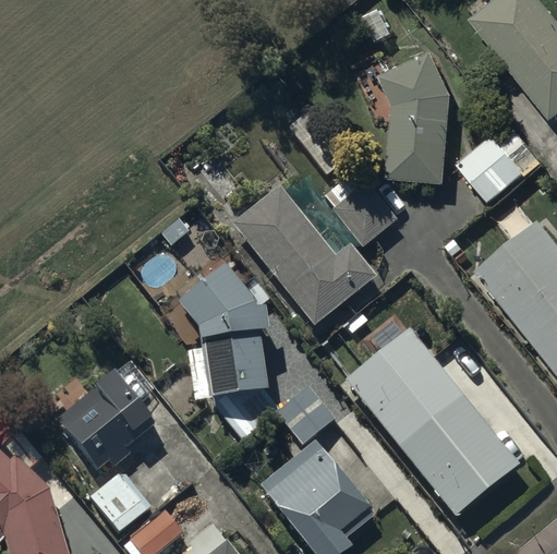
[(556,16),(544,0),(496,0),(473,17),(552,120),(556,116),(556,16)]
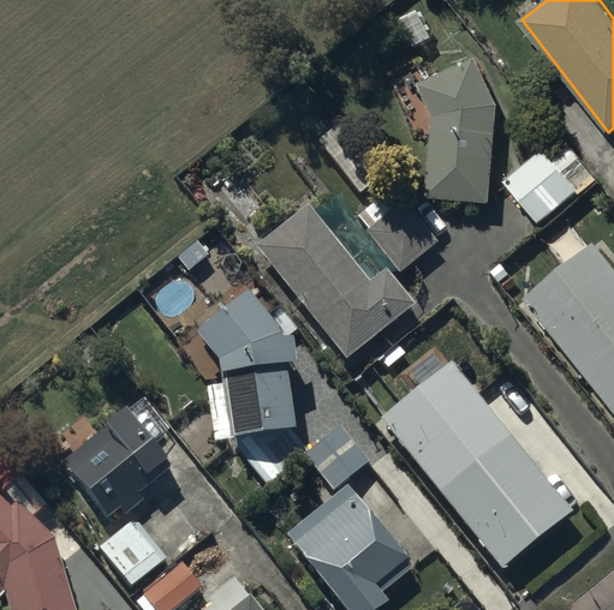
[(422,84),(435,113),(429,196),(492,201),(499,103),(478,57),(422,84)]
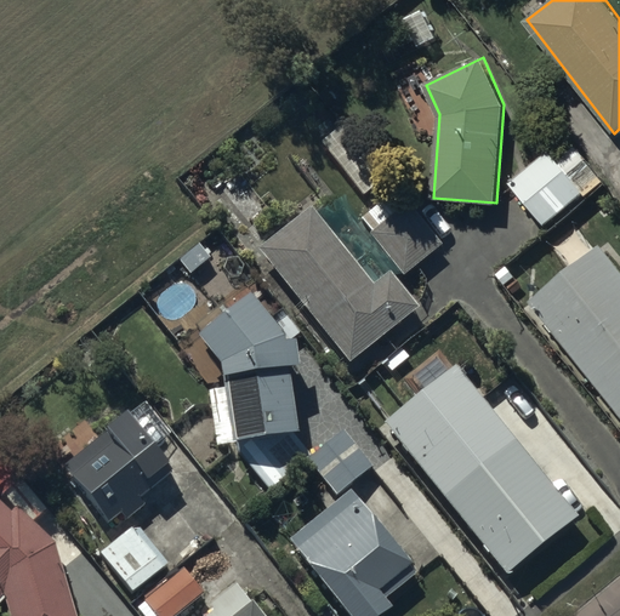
[(322,138),(323,140),(363,193),(387,175),(346,120),(322,138)]
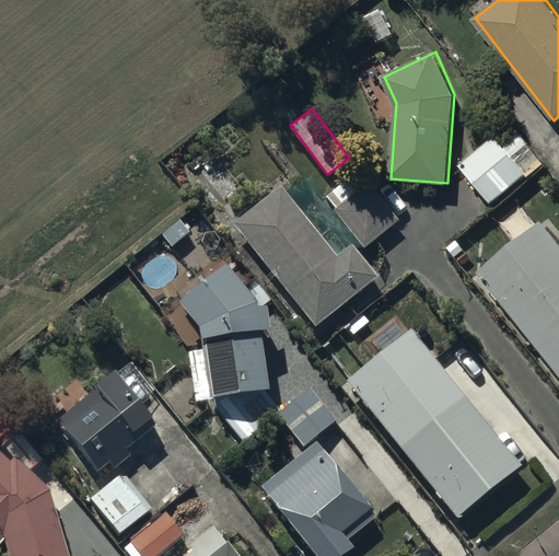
[(495,135),(462,163),(493,201),(527,173),(530,175),(546,162),(515,126),(499,139),(495,135)]
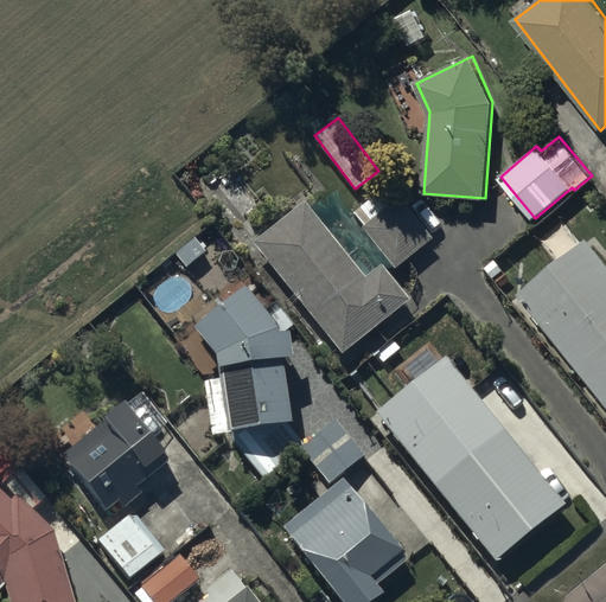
[(371,218),(362,226),(395,268),(432,238),(388,183),(361,204),(371,218)]
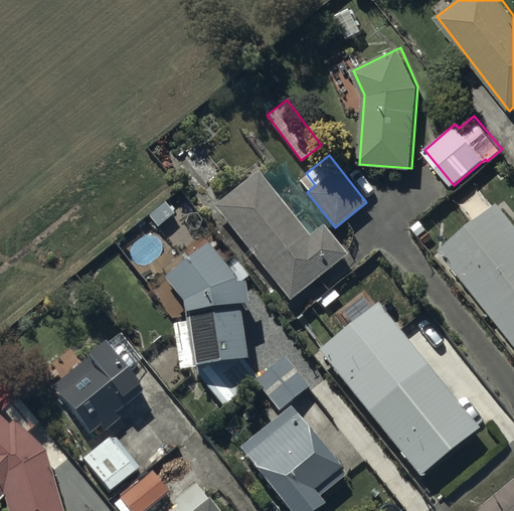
[(214,205),(215,206),(290,300),(347,253),(323,224),(310,235),(258,170),(214,205)]
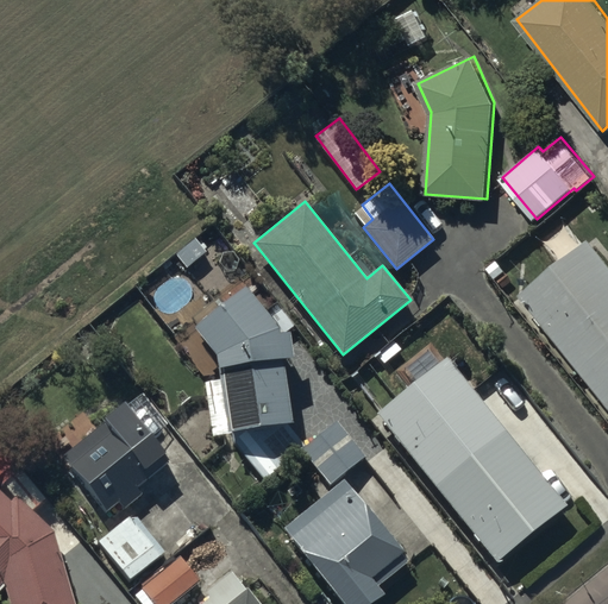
[(565,259),(522,295),(607,402),(607,260),(590,238),(585,241),(566,218),(546,236),(565,259)]
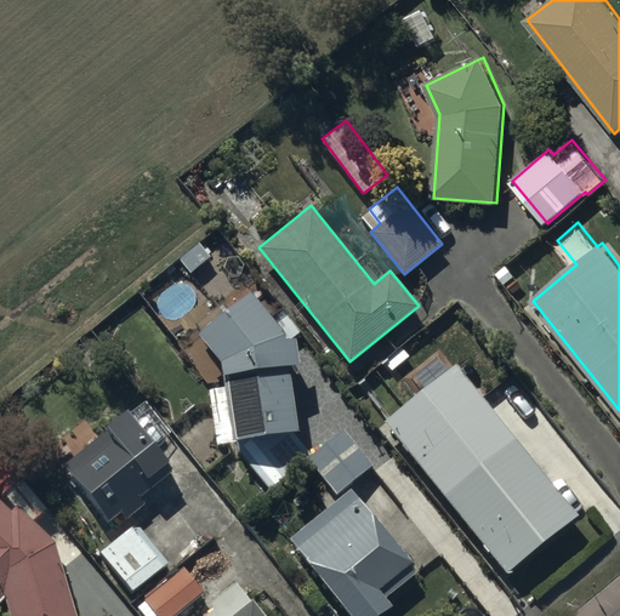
[(267,319),(249,296),(195,338),(219,368),(231,445),(234,444),(269,488),(308,457),(311,455),(296,437),(289,371),(299,370),(295,342),(285,343),(285,341),(301,330),(284,307),(267,319)]
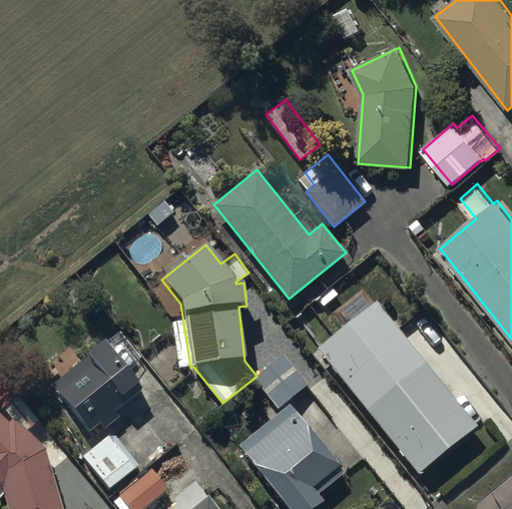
[(376,302),(319,348),(418,472),(477,425),(376,302)]
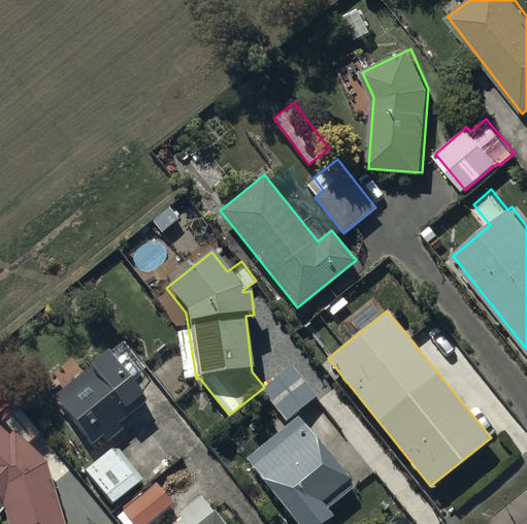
[(95,361),(54,396),(92,444),(96,440),(100,447),(124,428),(119,422),(147,399),(131,379),(147,366),(125,338),(96,362),(95,361)]
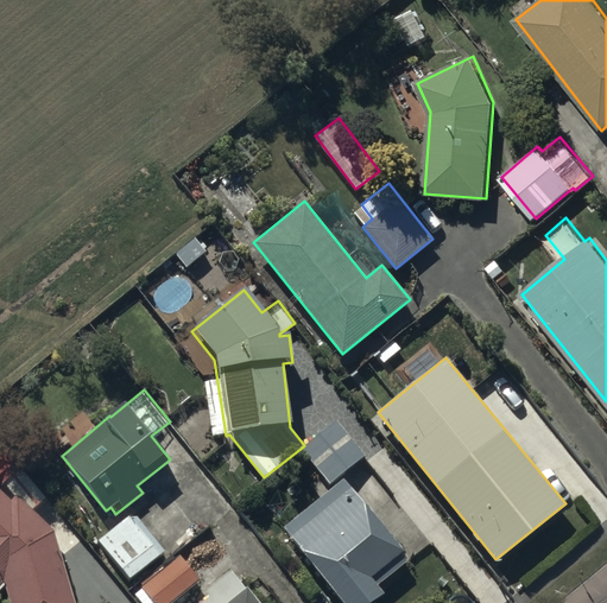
[(304,445),(302,448),(329,482),(365,455),(339,418),(304,445)]
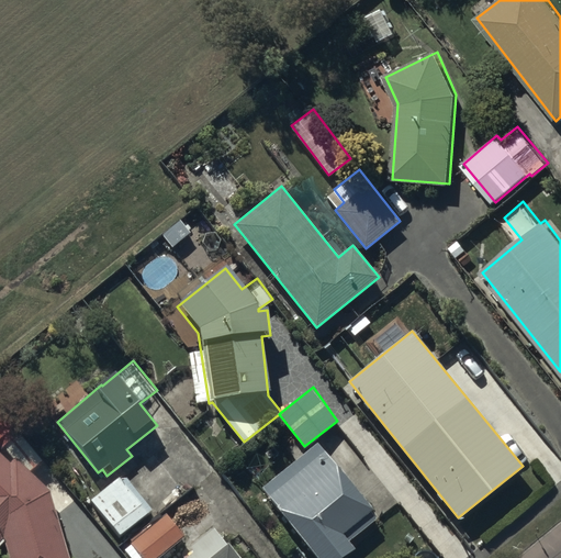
[(0,545),(4,542),(9,557),(69,557),(51,491),(33,473),(45,462),(24,438),(0,408),(0,545)]
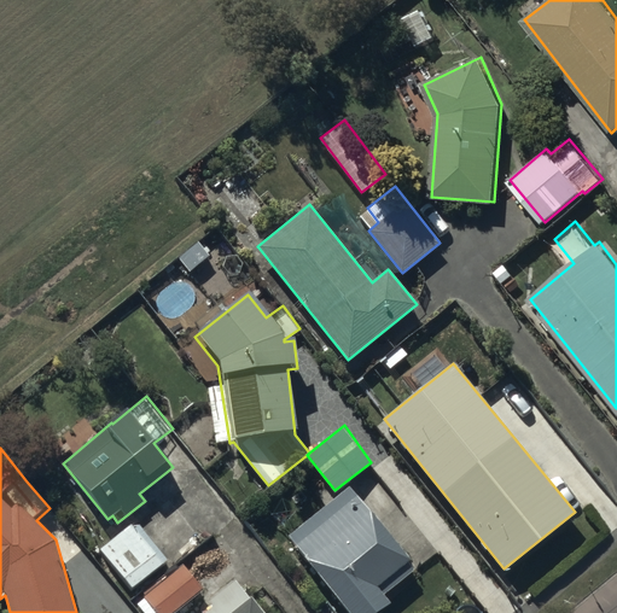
[(349,486),(287,536),(348,612),(379,612),(390,605),(382,595),(417,567),(349,486)]
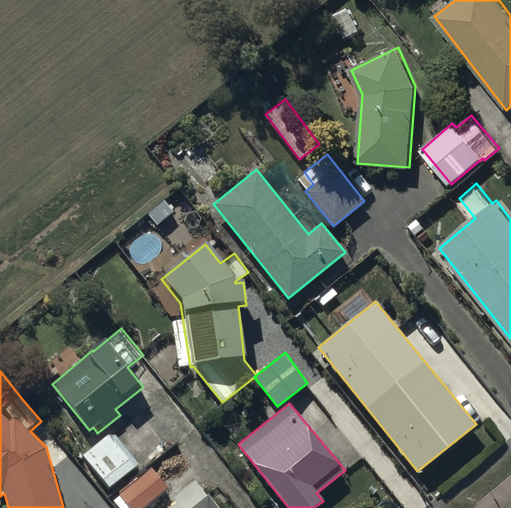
[(139,464),(113,431),(82,454),(109,487),(139,464)]
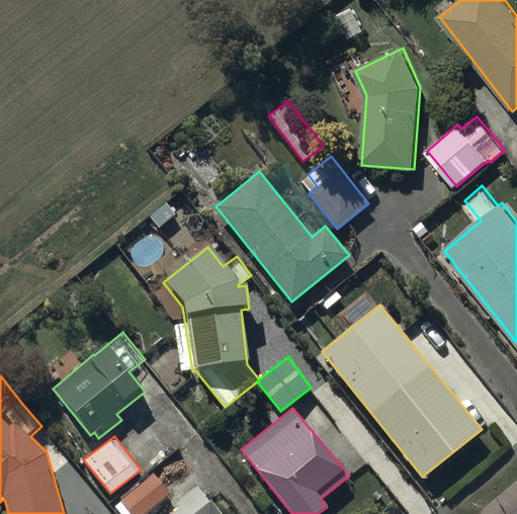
[(143,513),(170,492),(154,474),(115,505),(122,513),(143,513)]
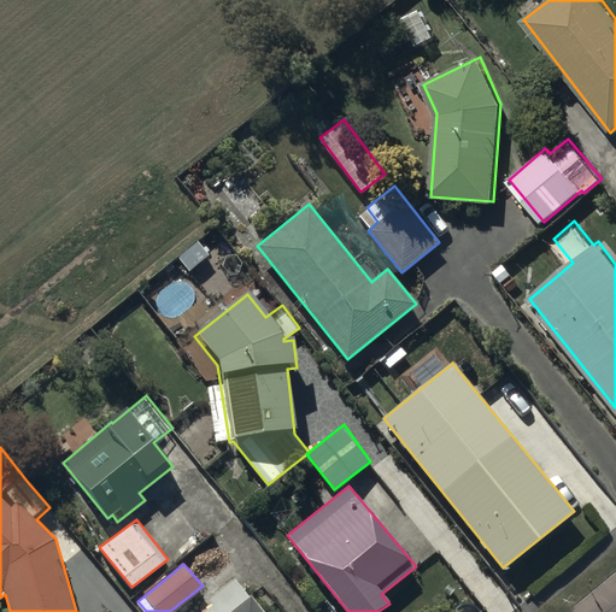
[(262,611),(233,576),(206,598),(212,605),(203,611),(262,611)]
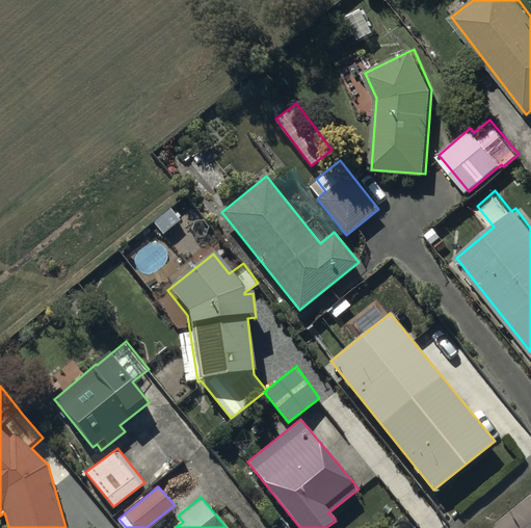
All buildings are outlined.
